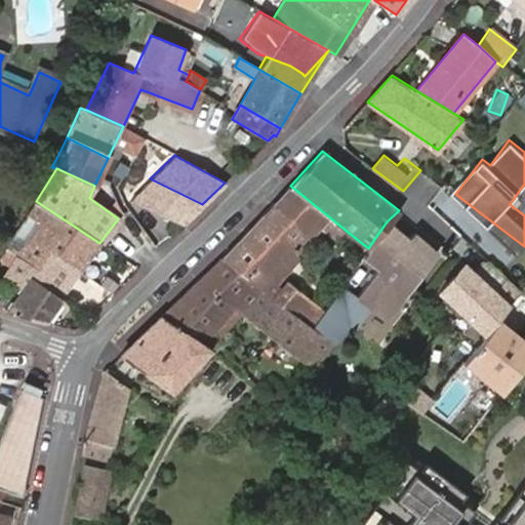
[(182,226),(202,204),(150,178),(127,201),(182,226)]
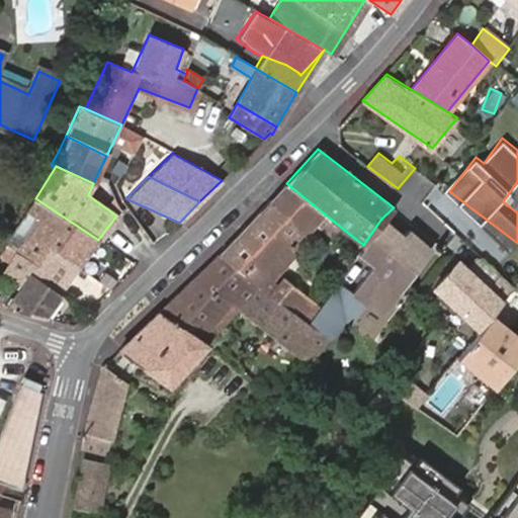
[(349,234),(286,183),(270,200),(306,234),(316,222),(342,242),(349,234)]
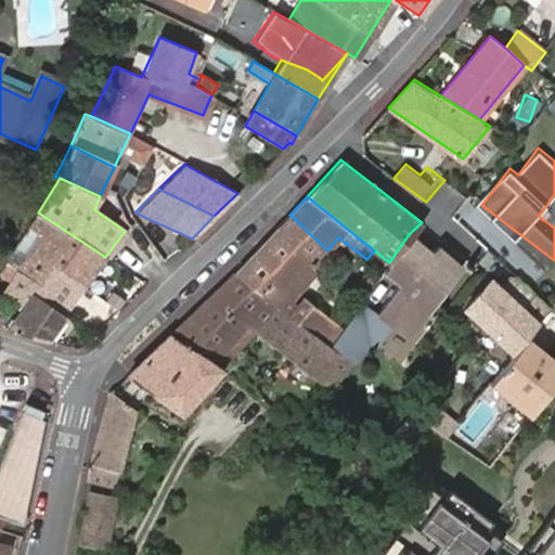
[(105,257),(38,213),(31,224),(40,231),(18,265),(9,258),(7,262),(34,281),(44,263),(84,289),(105,257)]
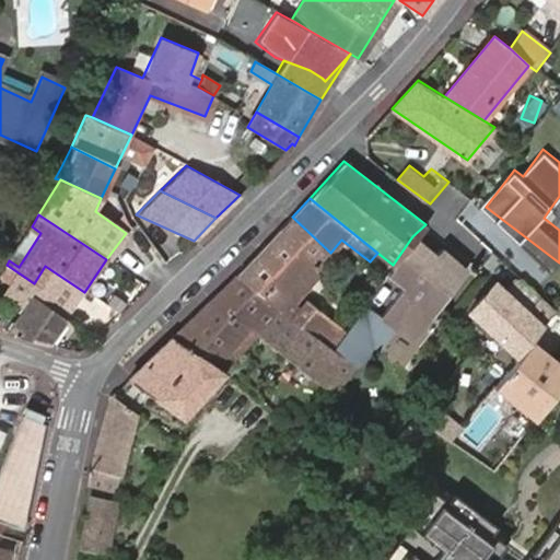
[(318,266),(330,253),(292,217),(237,276),(278,307),(325,345),(339,326),(306,300),(328,276),(318,266)]
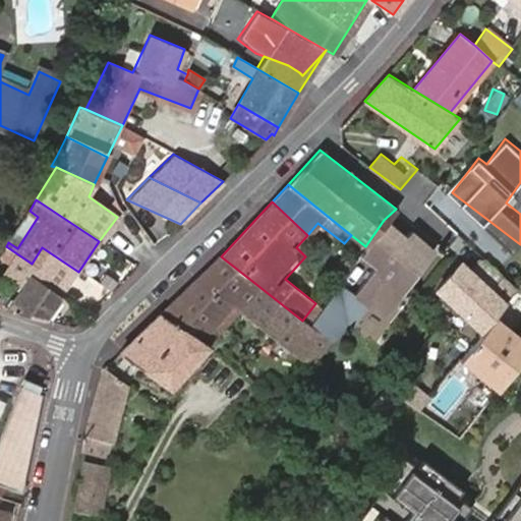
[(38,217),(30,211),(8,242),(17,248),(38,217)]
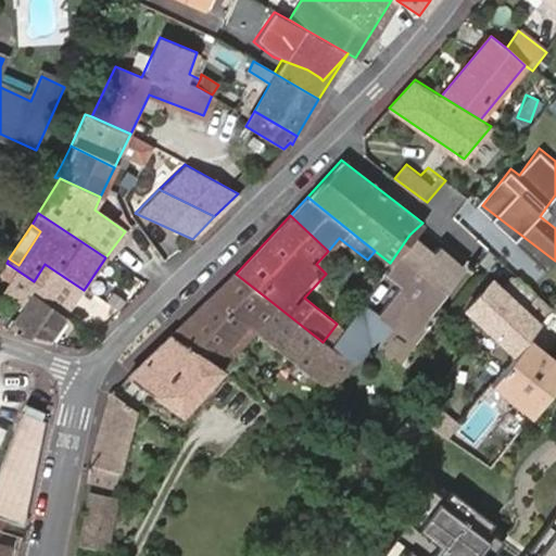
[(330,348),(351,364),(368,341),(371,344),(390,320),(412,339),(431,315),(427,313),(463,267),(439,249),(433,255),(409,235),(390,263),(386,270),(396,281),(380,303),(376,310),(375,310),(364,301),(348,324),(330,348)]
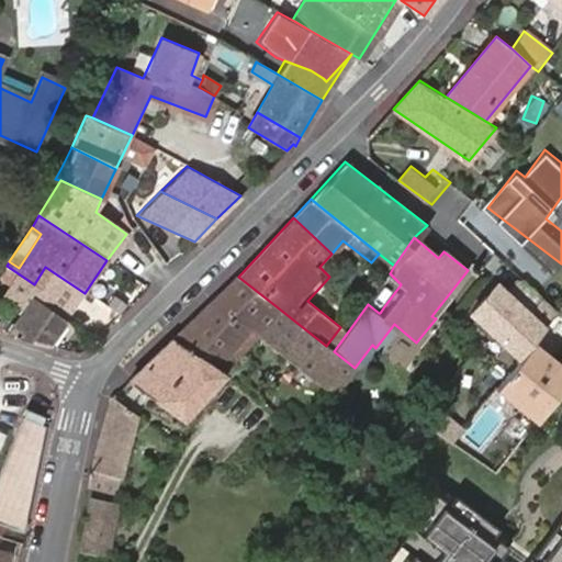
[(34,284),(7,266),(0,274),(0,278),(10,284),(2,296),(12,303),(20,308),(29,295),(65,319),(85,293),(45,267),(34,284)]
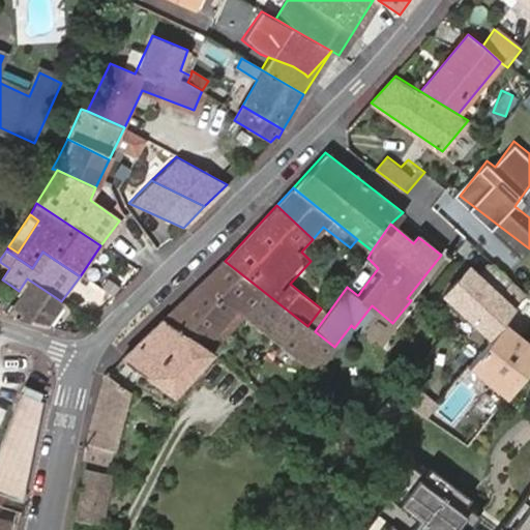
[(187,333),(211,349),(242,314),(263,291),(225,261),(177,307),(196,322),(187,333)]
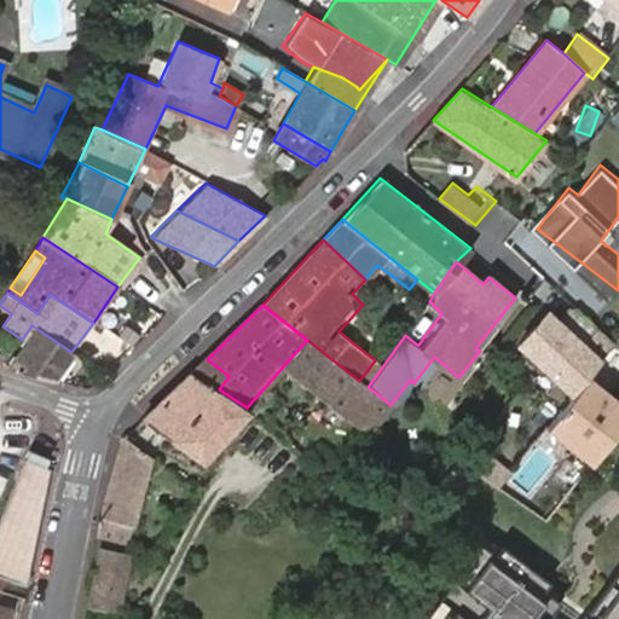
[(583,345),(548,312),(520,343),(555,375),(583,345)]
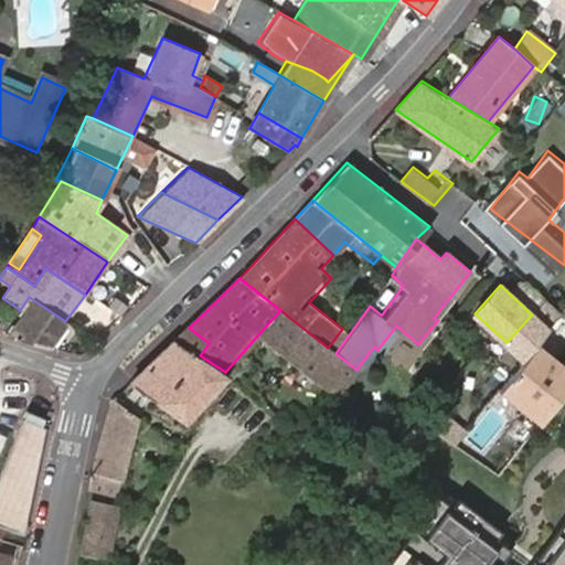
[(50,345),(65,321),(29,297),(20,310),(4,333),(50,345)]
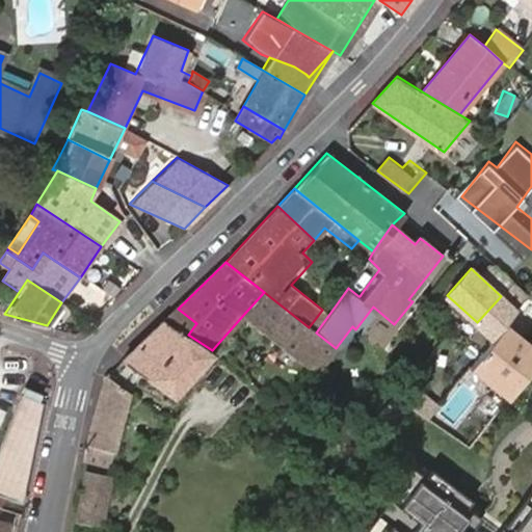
[(110,296),(115,288),(107,282),(101,291),(110,296)]
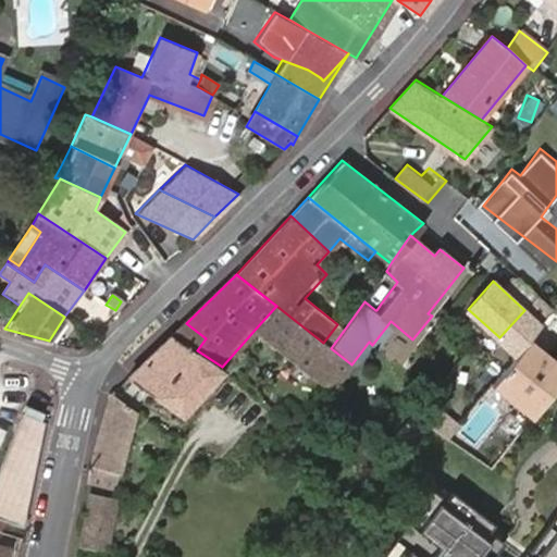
[(0,327),(4,329),(20,306),(12,300),(0,318),(0,327)]
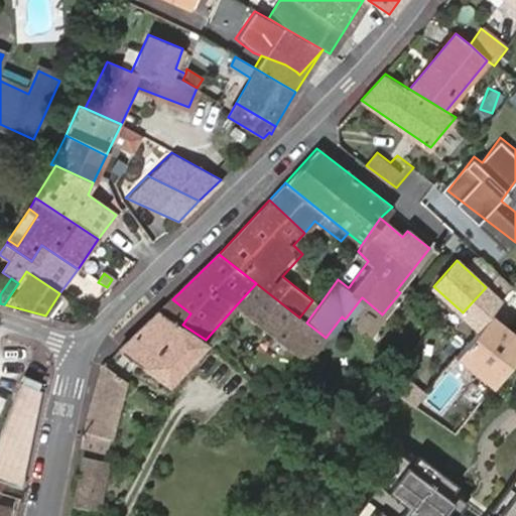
[(236,305),(306,362),(326,338),(306,323),(299,317),(256,283),(236,305)]
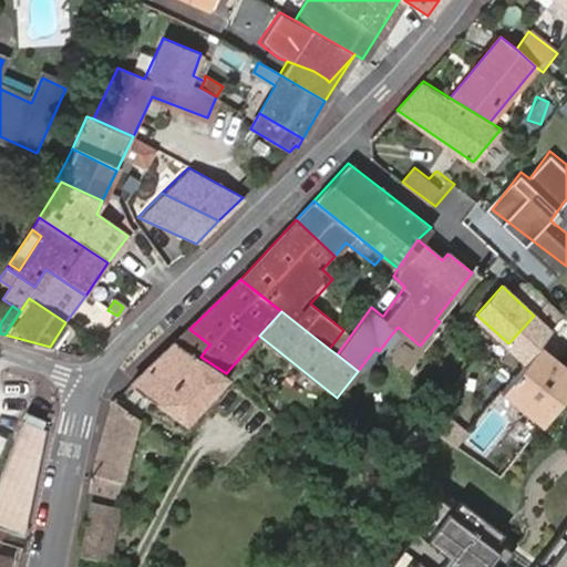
[(185,420),(226,373),(200,357),(209,344),(189,329),(133,382),(185,420)]
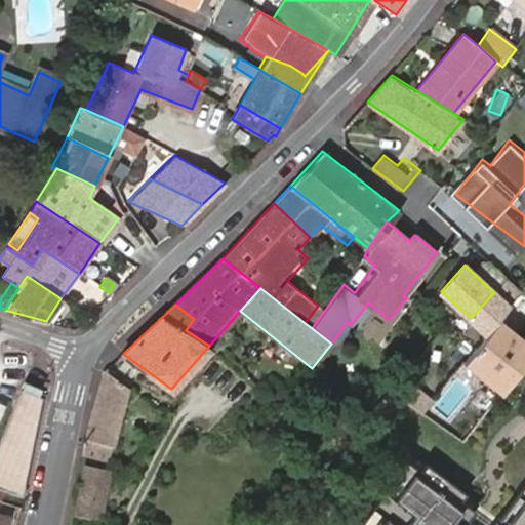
[(463,362),(426,409),(447,426),(485,379),(463,362)]
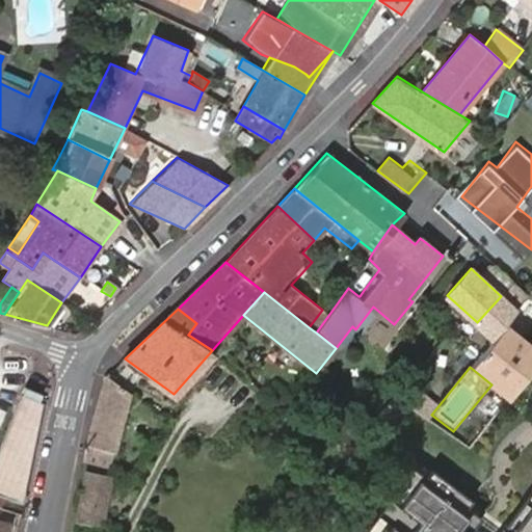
[(128,393),(107,376),(85,460),(110,467),(128,393)]
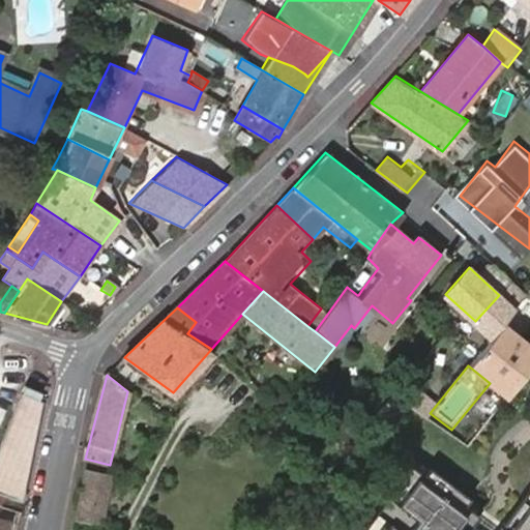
[(0,494),(22,501),(40,403),(35,402),(38,393),(24,386),(0,444),(0,494)]
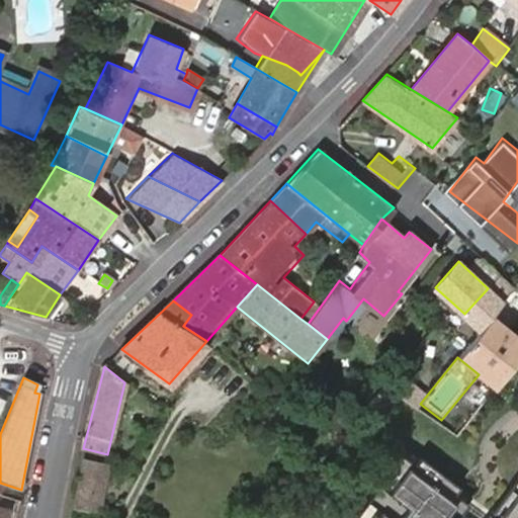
[(454,517),(472,495),(405,446),(352,517),(454,517)]
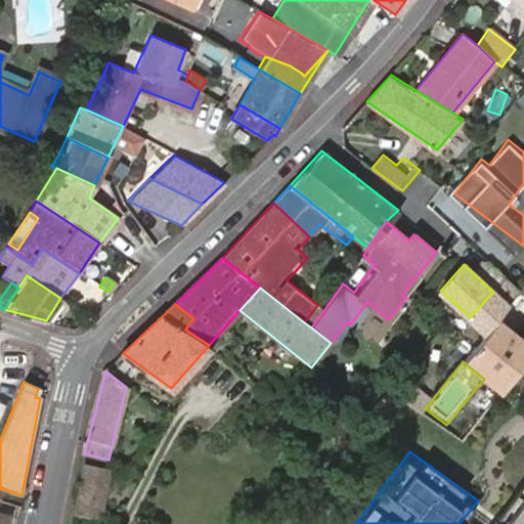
[(82,461),(72,511),(102,518),(113,468),(82,461)]
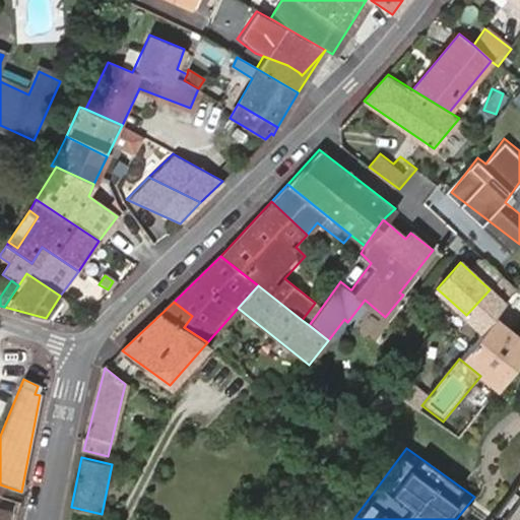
[(519,519),(519,472),(484,519),(519,519)]
